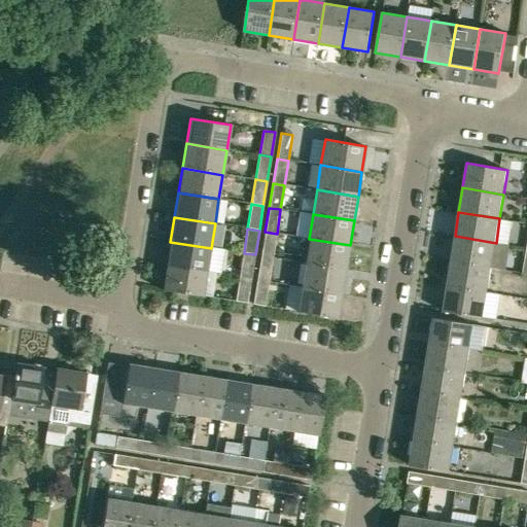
[(265,232),(261,256),(273,258),(277,234),(265,232)]
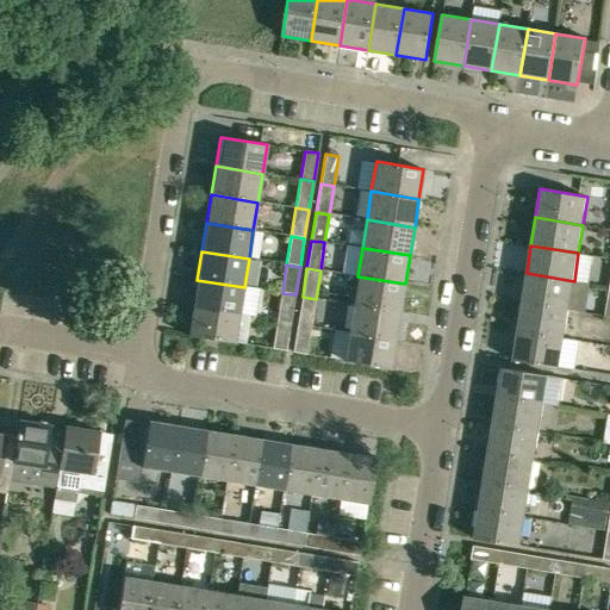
[(522,302),(570,310),(574,281),(527,273),(522,302)]
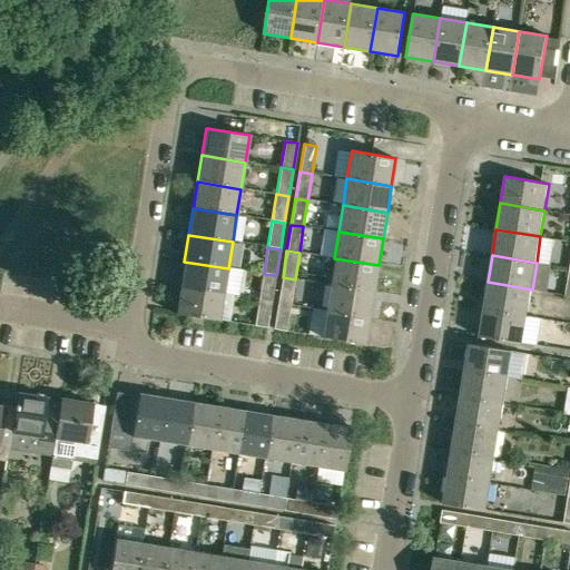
[(330,285),(374,292),(379,265),(334,258),(330,285)]
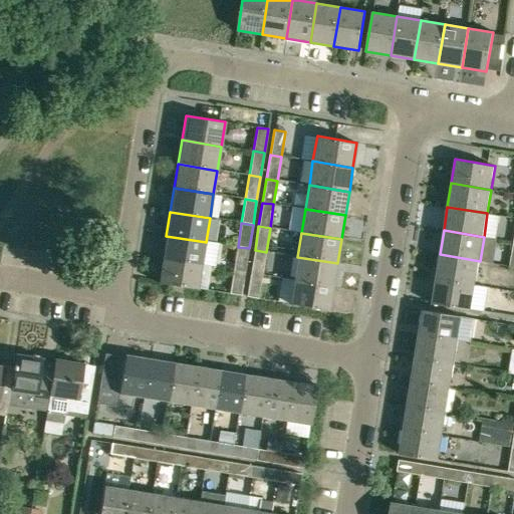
[(202,266),(206,242),(166,236),(163,259),(202,266)]
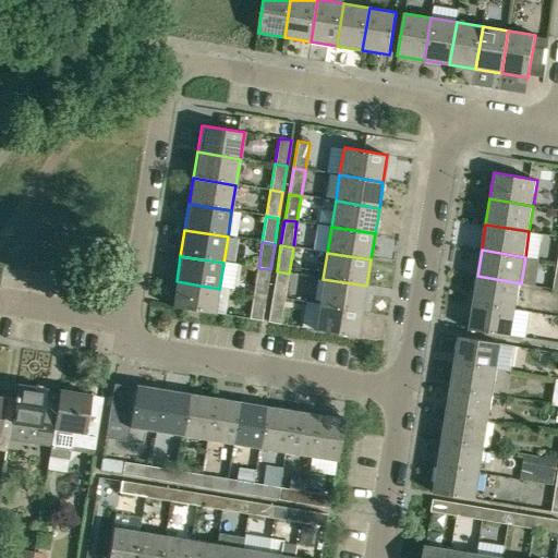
[(258,268),(254,294),(266,295),(270,269),(258,268)]
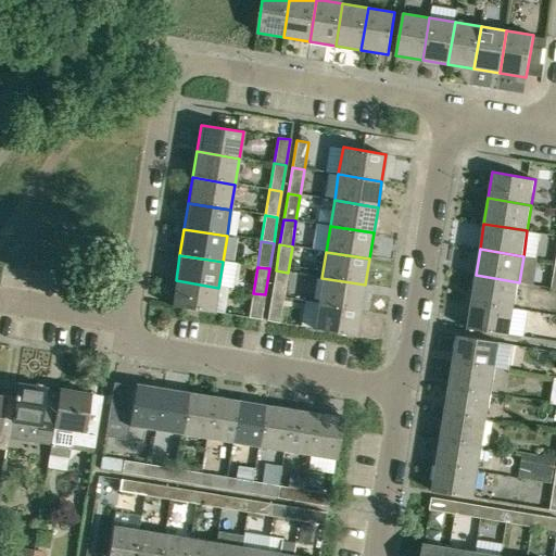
[(283,299),(288,273),(276,270),(272,297),(283,299)]
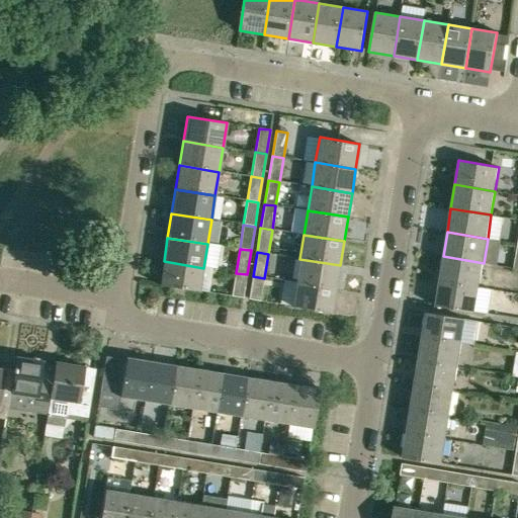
[(443,256),(439,280),(480,286),(484,263),(443,256)]
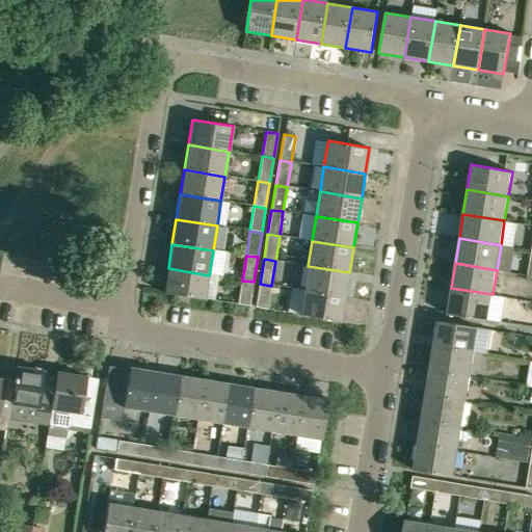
[(308,266),(303,291),(345,297),(349,272),(308,266)]
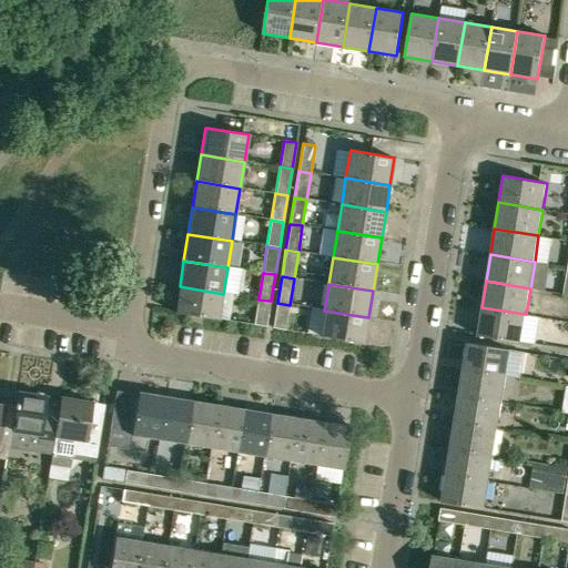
[(223,294),(180,286),(175,314),(219,321),(223,294)]
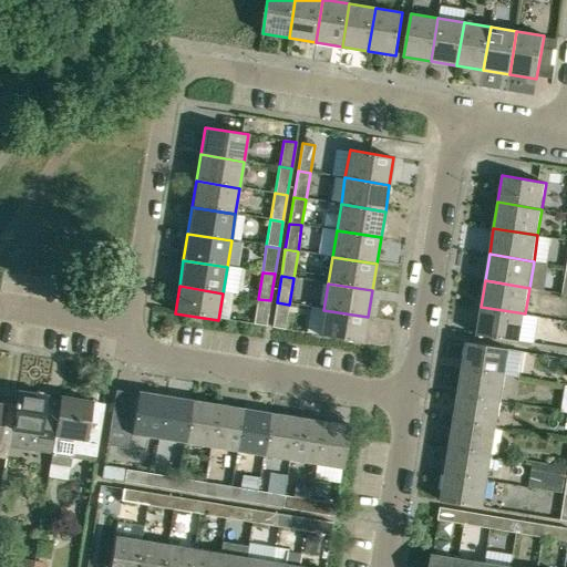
[(266,327),(270,300),(258,299),(254,325),(266,327)]
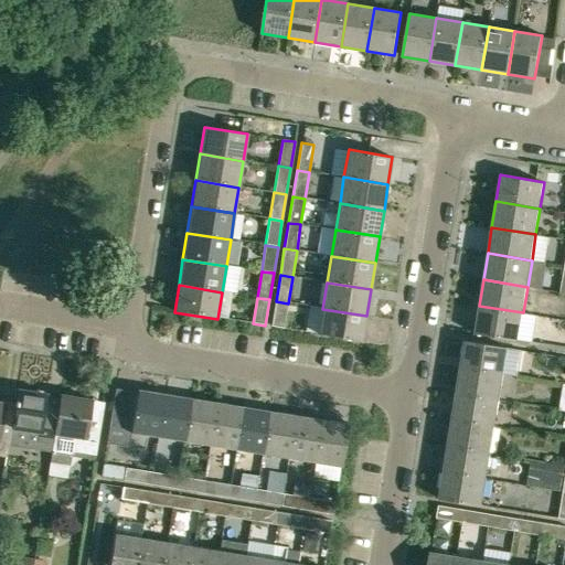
[(284,329),(288,304),(276,301),(272,327),(284,329)]
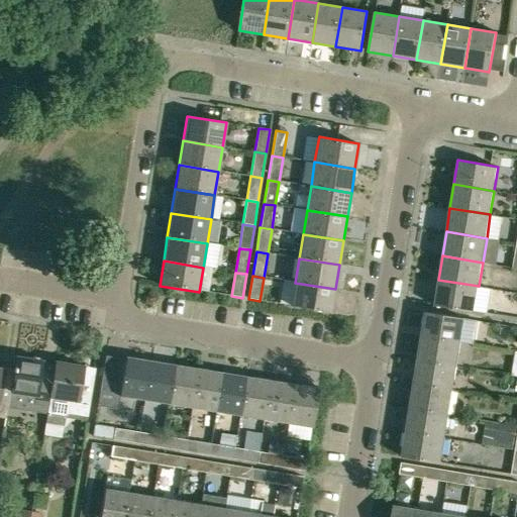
[(479,286),(438,280),(434,304),(475,311),(479,286)]
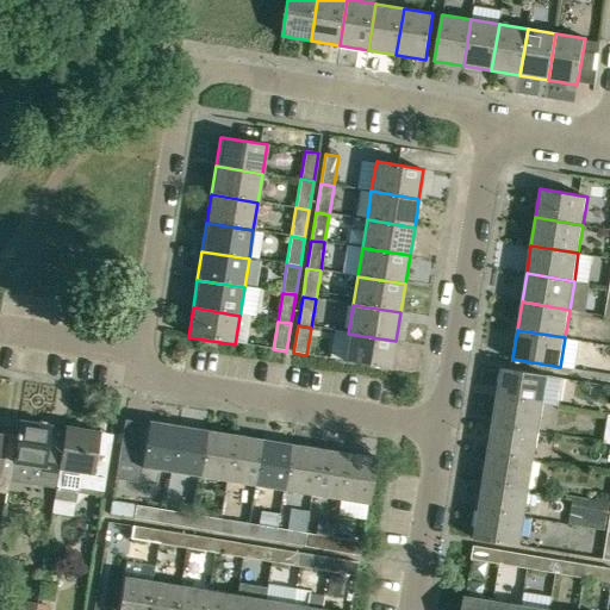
[(343,362),(391,369),(396,341),(348,334),(343,362)]
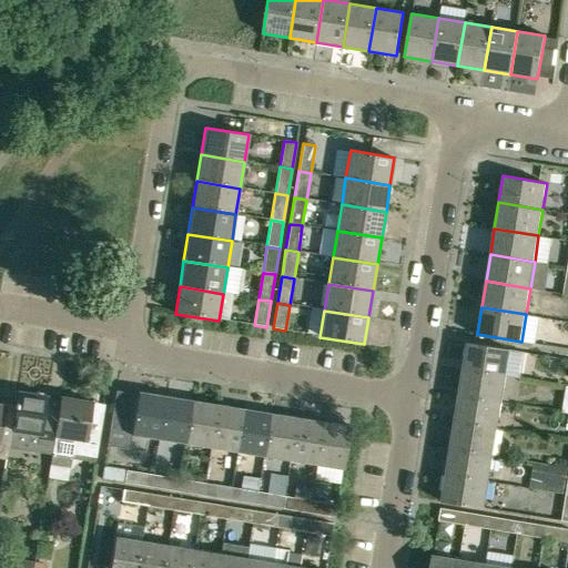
[(462,368),(507,376),(511,348),(467,342),(462,368)]
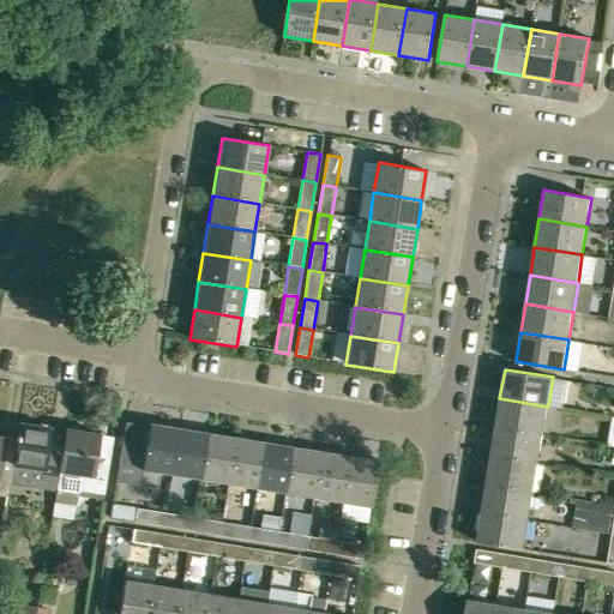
[(499,398),(495,427),(543,435),(548,407),(499,398)]
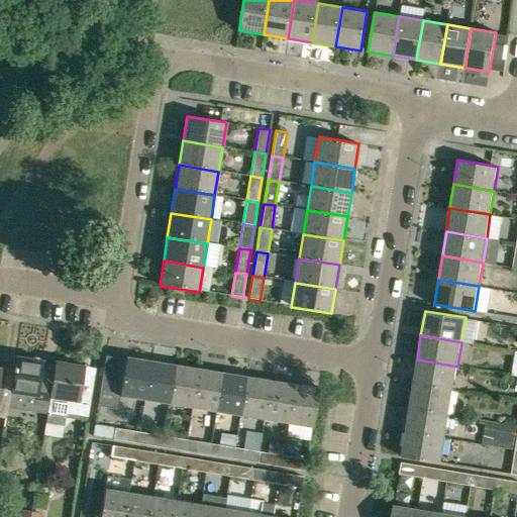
[(33,403),(48,405),(49,398),(57,360),(39,357),(39,359),(18,356),(17,363),(15,364),(14,368),(11,392),(34,396),(33,403)]
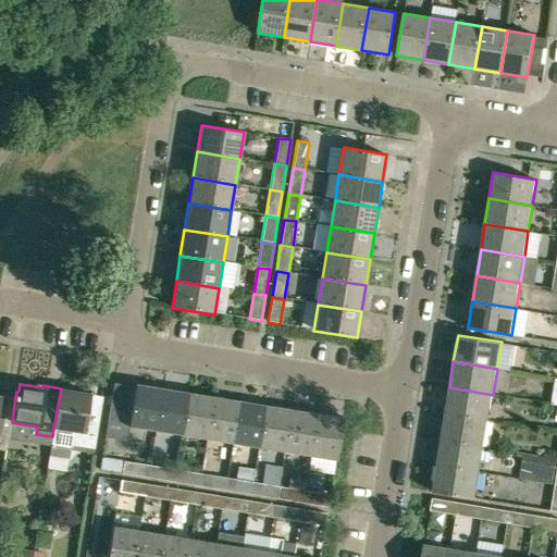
[(161,388),(135,384),(134,388),(113,385),(107,422),(128,425),(128,426),(155,431),(161,388)]
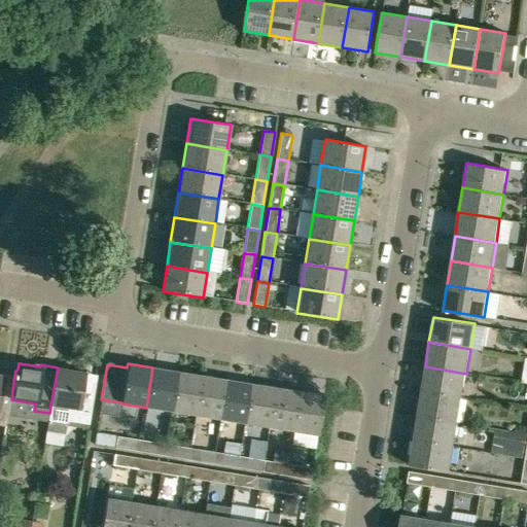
[(462,397),(466,374),(425,366),(421,391),(462,397)]
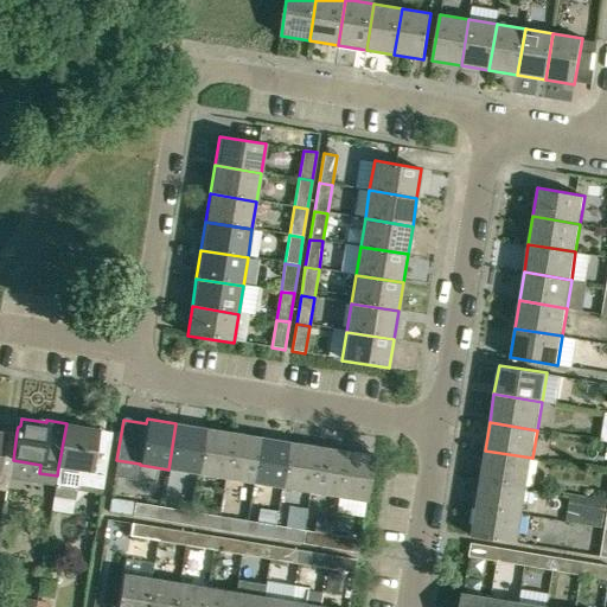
[(58,467),(57,475),(56,489),(52,510),(72,513),(76,490),(102,493),(110,442),(96,440),(98,428),(66,423),(58,467)]
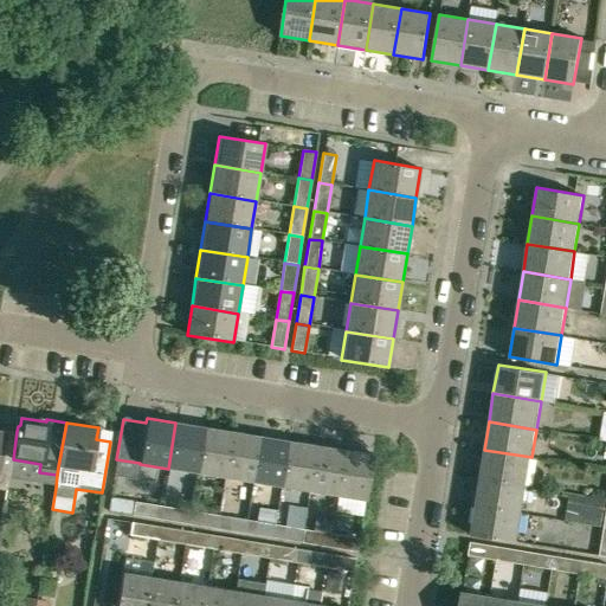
[(204,427),(175,423),(168,469),(195,474),(204,427)]
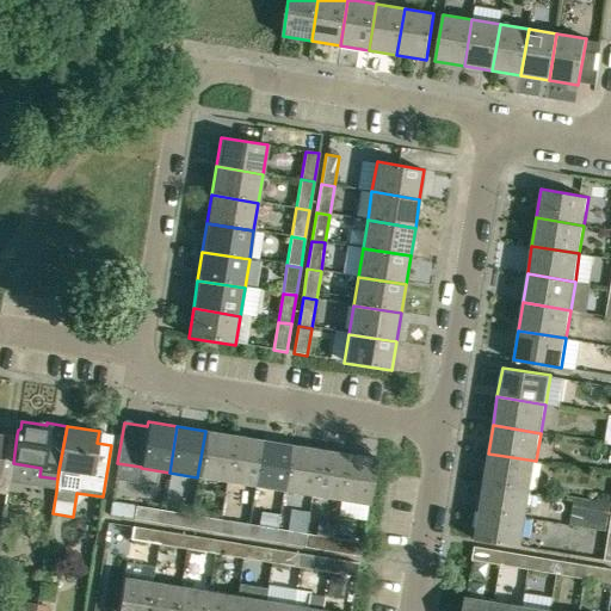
[(197,477),(226,482),(234,436),(205,431),(197,477)]
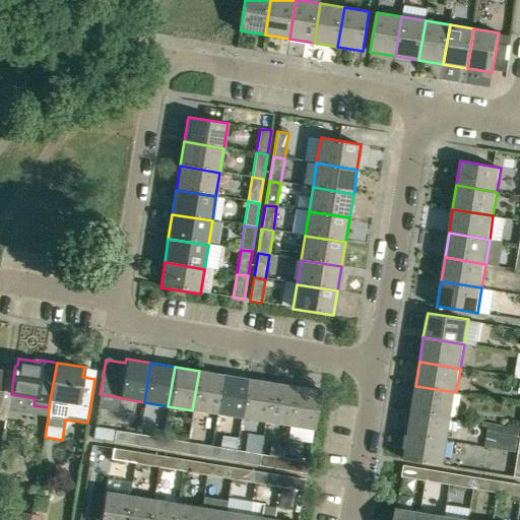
[(0,417),(7,419),(11,394),(14,370),(0,368),(0,417)]
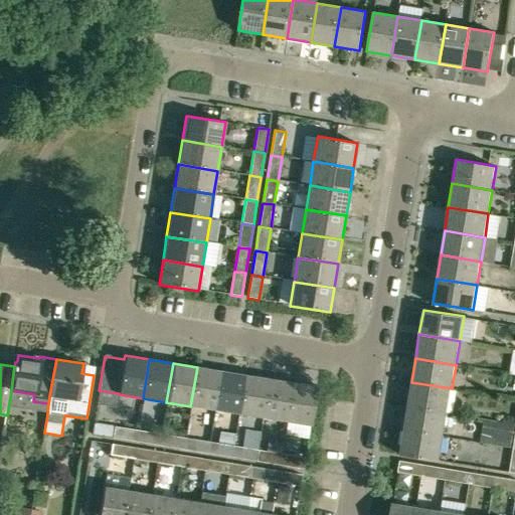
[(220,370),(197,367),(190,406),(214,410),(220,370)]
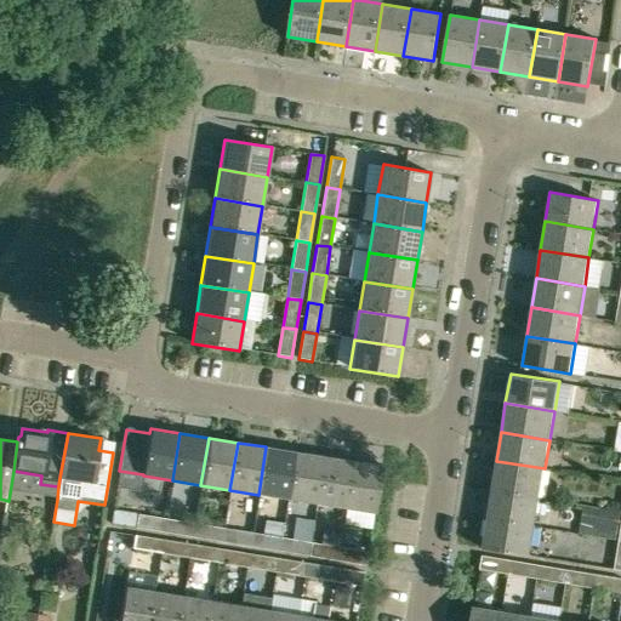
[(258,495),(286,500),(295,451),(266,446),(258,495)]
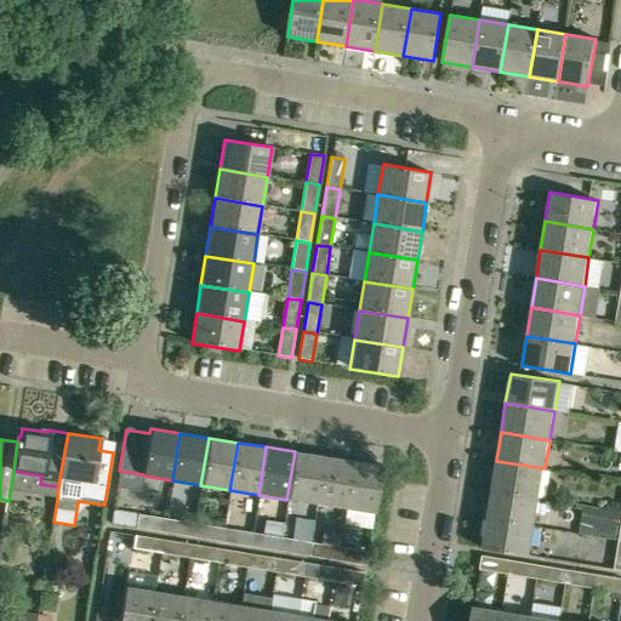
[(324,456),(295,451),(286,500),(315,505),(324,456)]
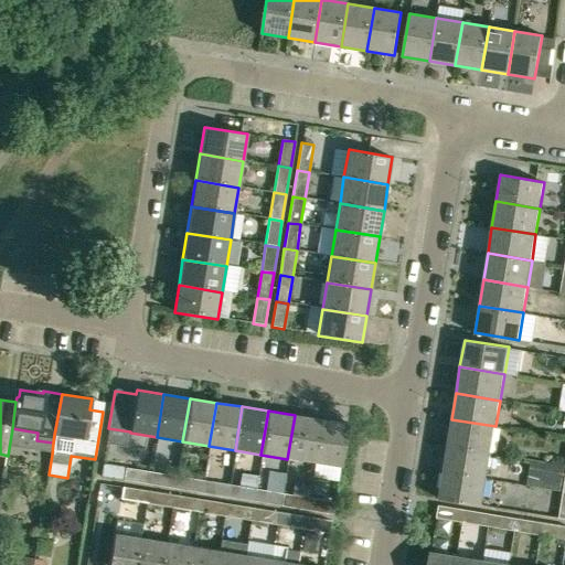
[(313,464),(320,419),(295,415),(287,459),(313,464)]
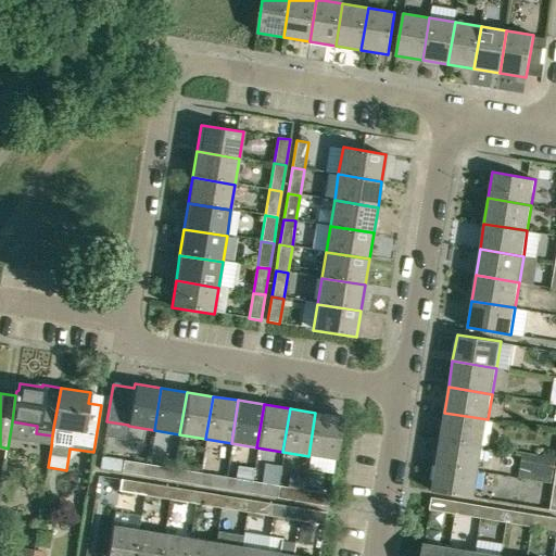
[(342,417),(315,413),(308,456),(335,460),(342,417)]
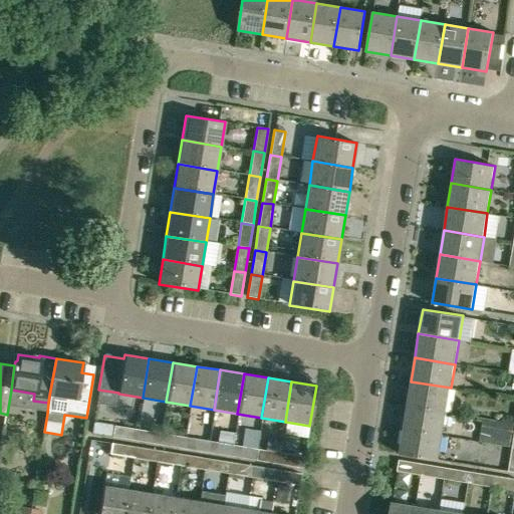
[(411,381),(407,405),(447,412),(451,388),(411,381)]
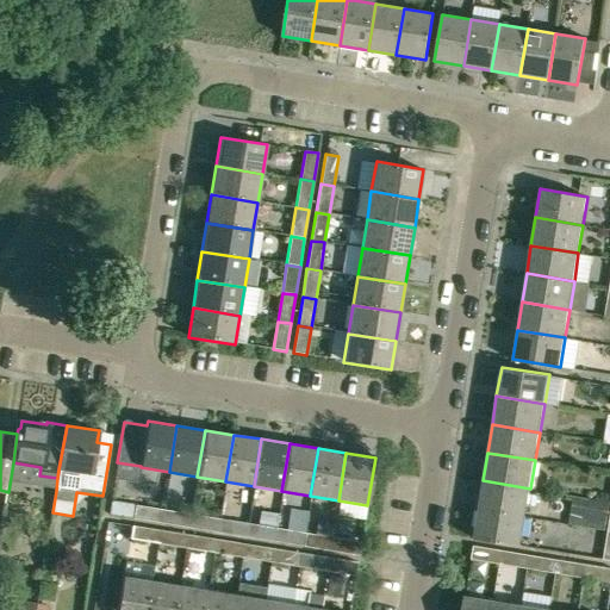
[(483,480),(478,509),(526,517),(530,489),(483,480)]
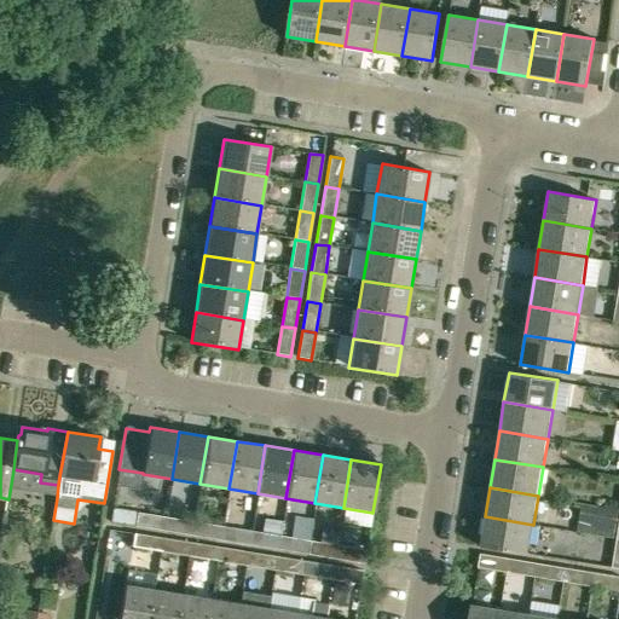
[(121,524),(134,526),(137,513),(123,510),(121,524)]
